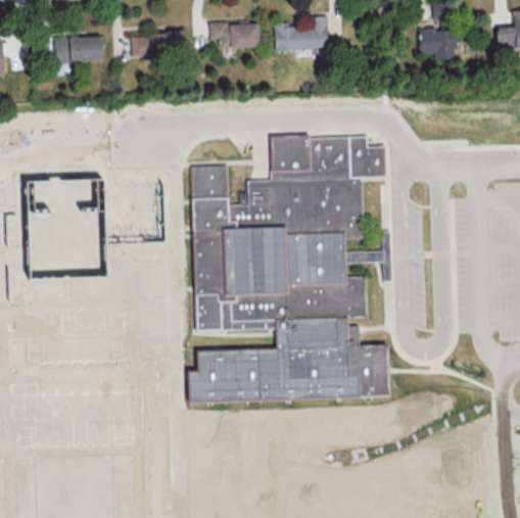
[(492,42),(519,41),(519,3),(508,4),(508,19),(491,20),(492,42)]
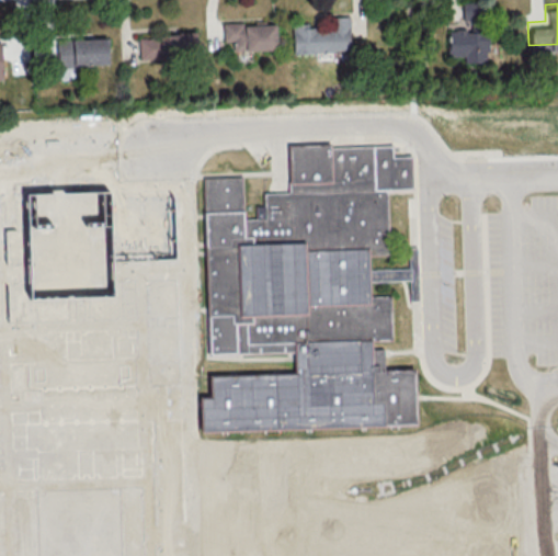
[(345,45),(345,10),(329,10),(329,20),(289,21),(289,46),(345,45)]
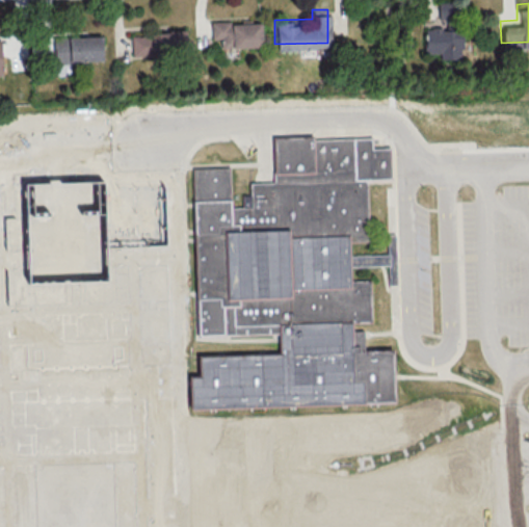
[(258,16),(207,18),(208,33),(217,33),(217,43),(259,42),(258,16)]
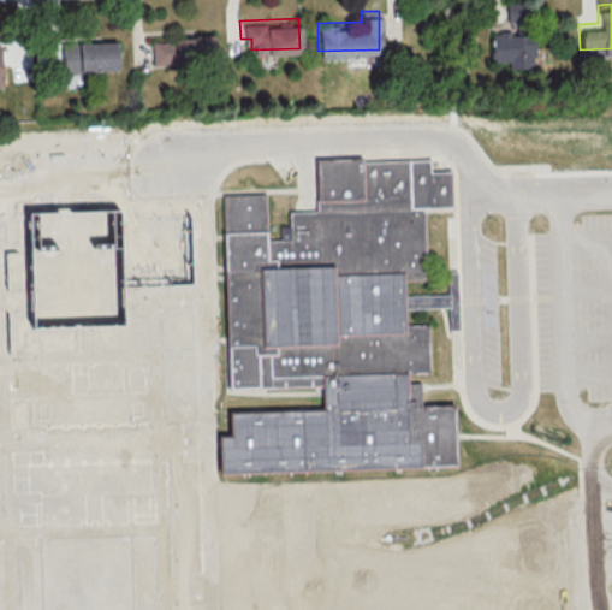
[(505,55),(505,61),(529,61),(529,23),(487,23),(487,55),(505,55)]
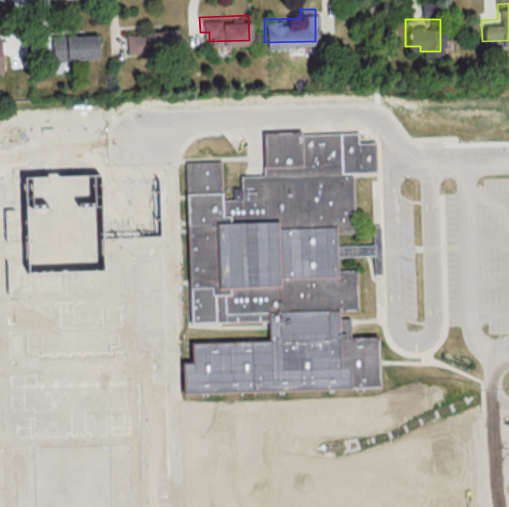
[(123,49),(176,48),(175,24),(122,26),(123,49)]
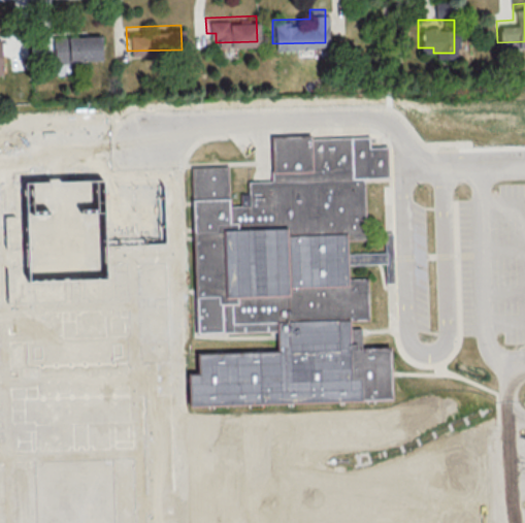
[(97,30),(51,31),(51,56),(98,55),(97,30)]
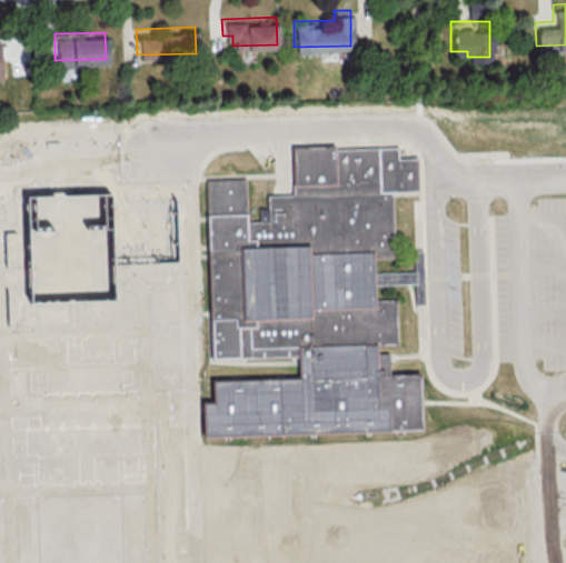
[(208,182),(212,360),(301,358),(303,378),(215,381),(215,401),(204,402),(205,438),(425,431),(424,375),(394,375),(394,354),(381,355),(381,345),(401,345),(399,302),(379,302),(378,261),(398,261),(396,198),(421,197),(420,160),(403,161),(401,151),(297,154),(298,197),(270,198),(271,210),(248,211),(248,181),(208,182)]
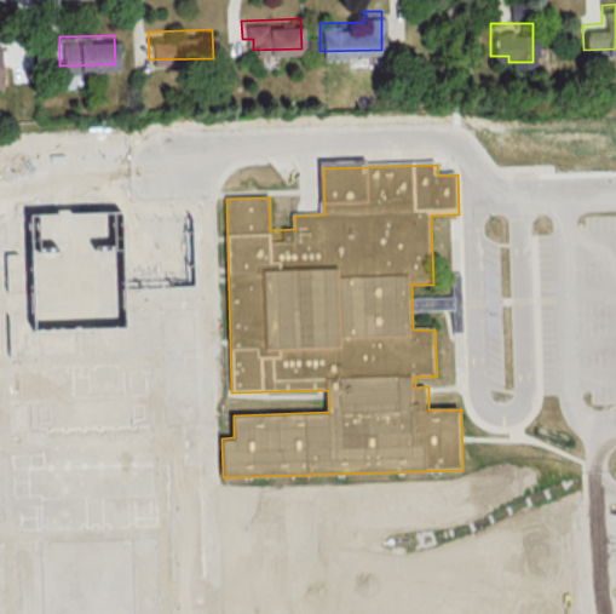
[(4,350),(104,339),(113,321),(76,321),(76,271),(117,271),(117,205),(70,205),(70,224),(82,229),(90,244),(97,250),(92,260),(75,260),(75,240),(36,239),(36,223),(56,223),(56,206),(26,206),(22,254),(13,254),(0,283),(0,286),(18,286),(18,303),(4,310),(4,350)]
